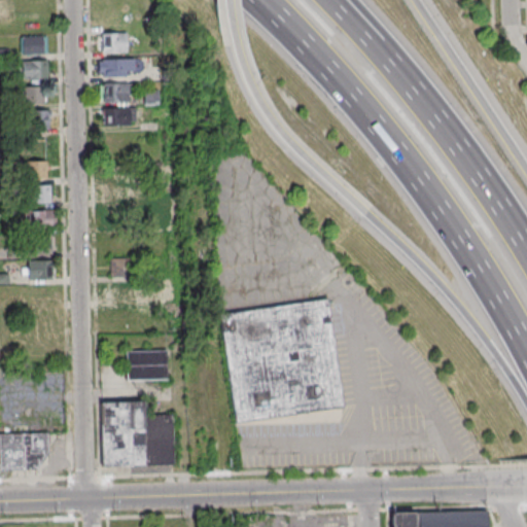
[(127,33),(101,33),(101,53),(127,53),(127,33)]
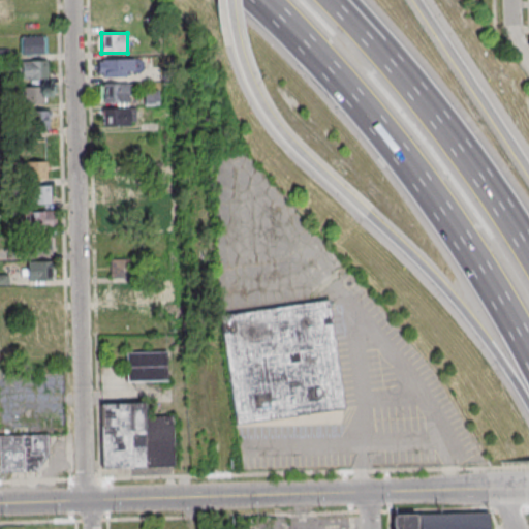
[(22,54),(45,54),(45,36),(22,36),(22,54)]
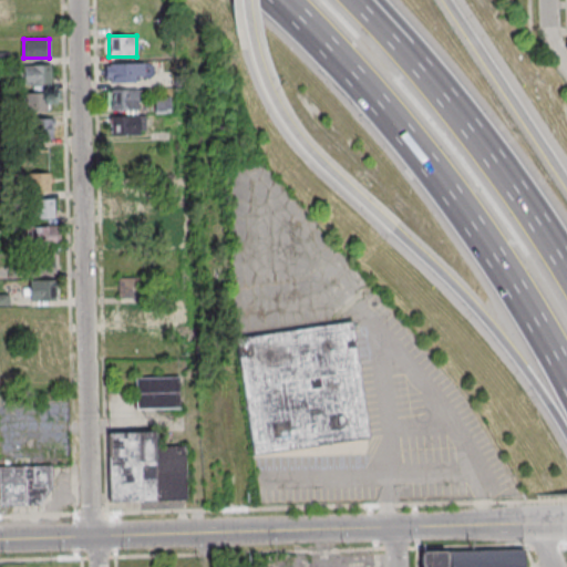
[(105,64),(105,81),(145,81),(145,64),(105,64)]
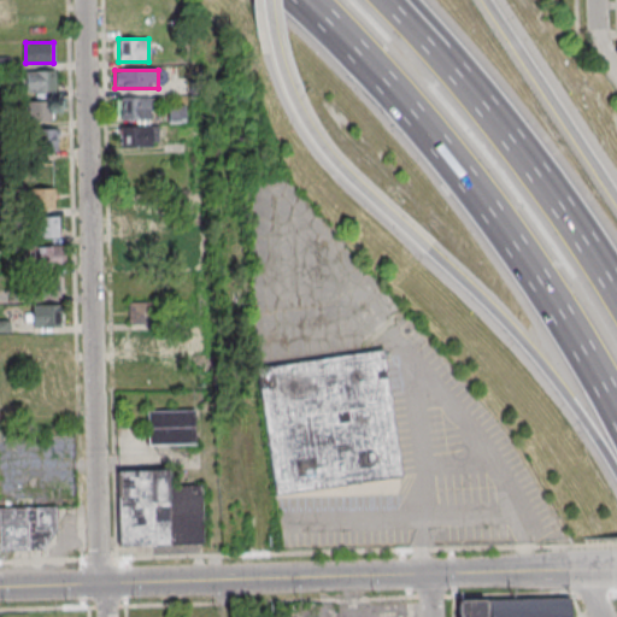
[(23,90),(56,90),(56,71),(23,71),(23,90)]
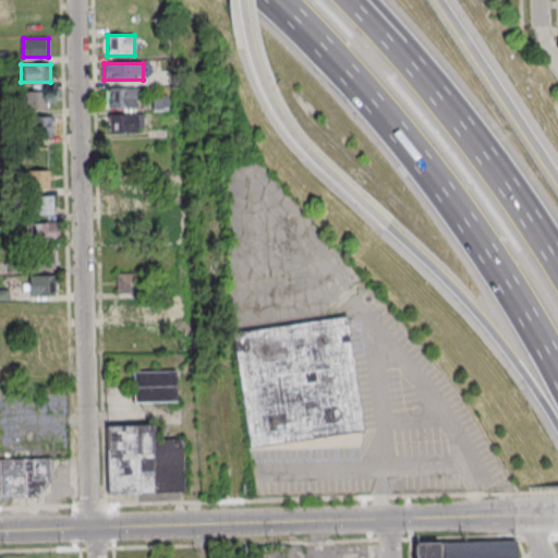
[(108,108),(135,108),(135,87),(108,87),(108,108)]
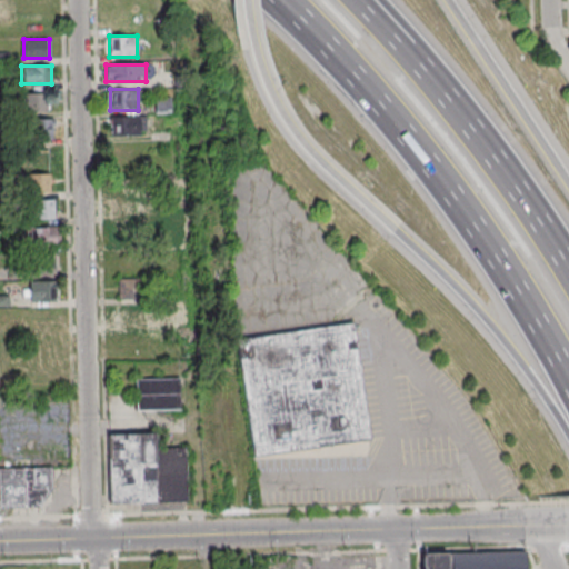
[(48,112),(48,92),(25,93),(25,112),(48,112)]
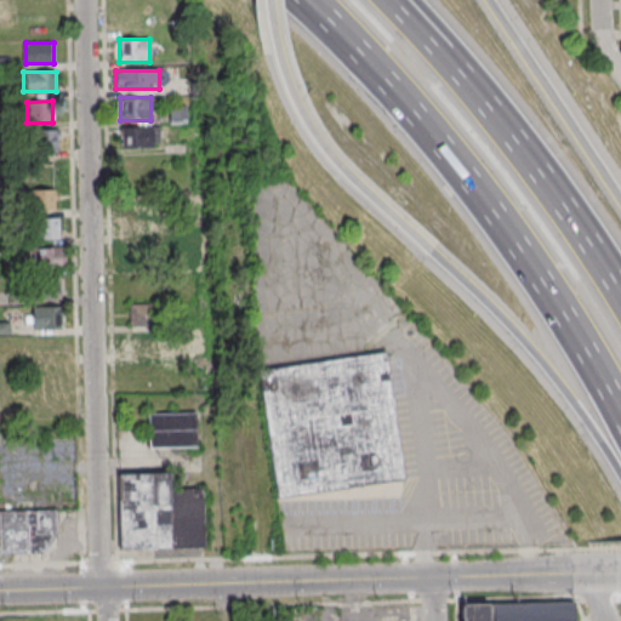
[(159,147),(159,126),(120,126),(120,147),(159,147)]
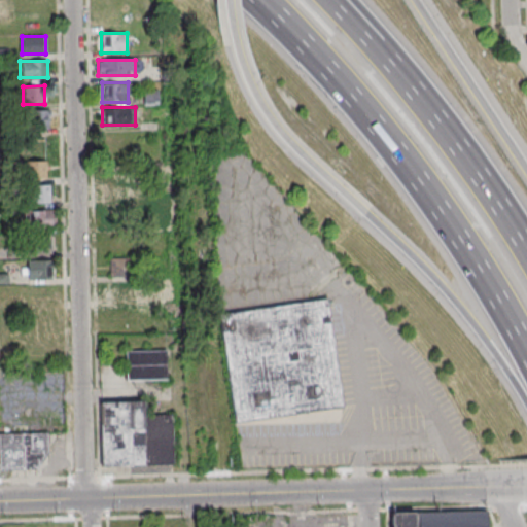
[(48,111),(23,111),(23,129),(48,129),(48,111)]
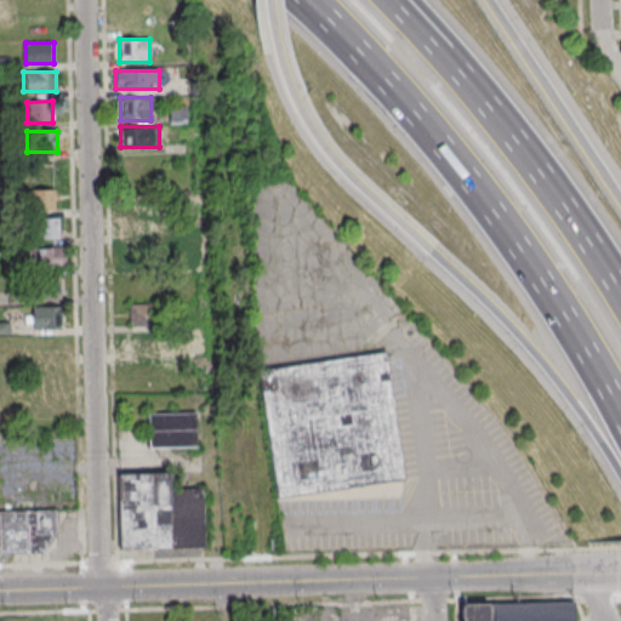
[(32,189),(32,210),(55,210),(55,189),(32,189)]
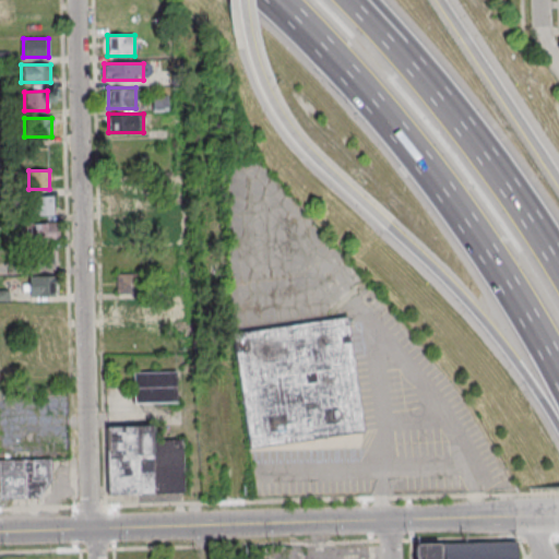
[(137,210),(137,187),(116,187),(116,210),(137,210)]
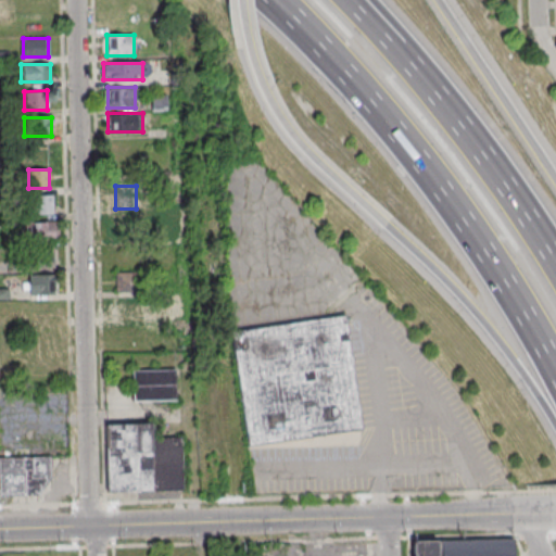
[(29,216),(53,216),(53,197),(29,197),(29,216)]
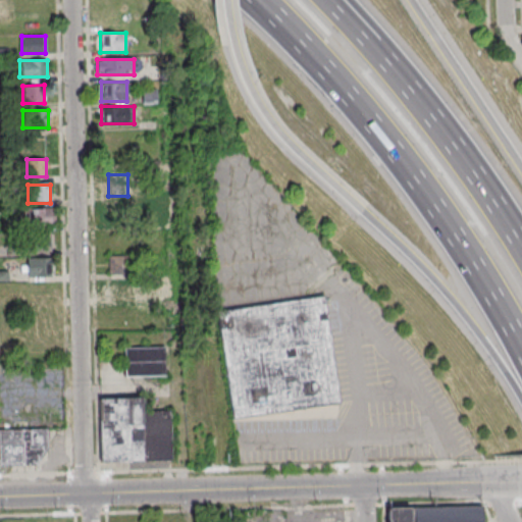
[(54,209),(19,209),(19,227),(54,227),(54,209)]
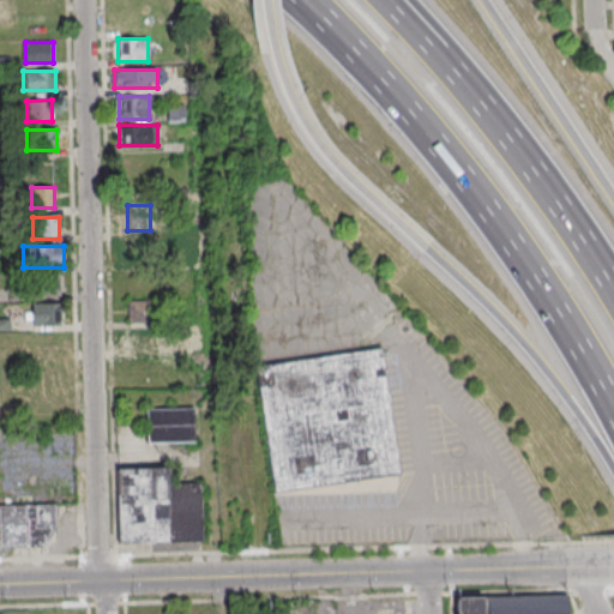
[(36,276),(35,293),(59,295),(61,278),(36,276)]
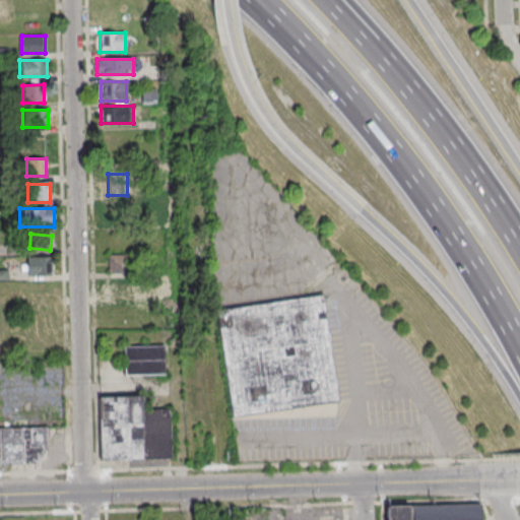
[(129,255),(109,255),(109,273),(129,273),(129,255)]
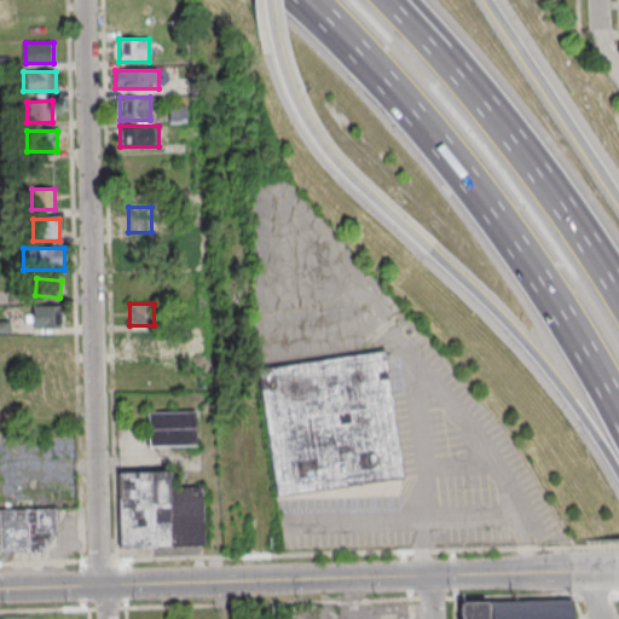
[(59,328),(59,306),(32,306),(32,328),(59,328)]
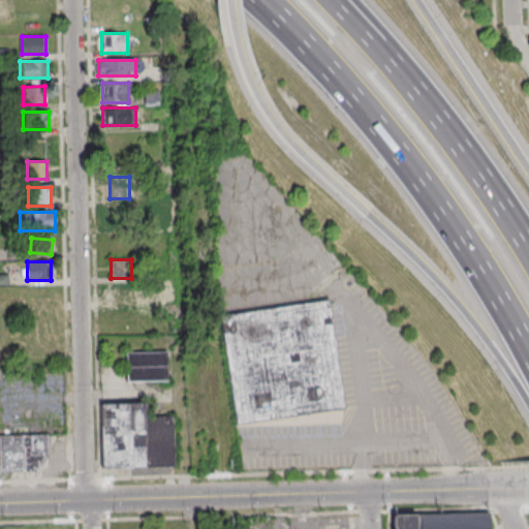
[(132,303),(131,283),(103,284),(103,304),(132,303)]
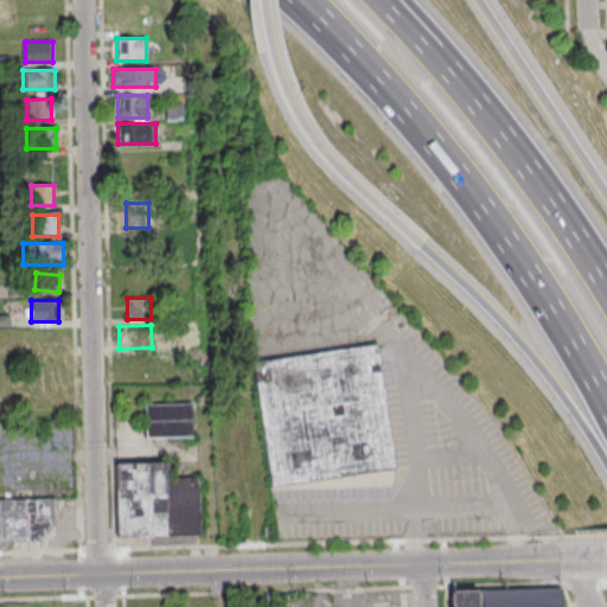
[(379,345),(253,359),(267,485),(394,471),(379,345)]
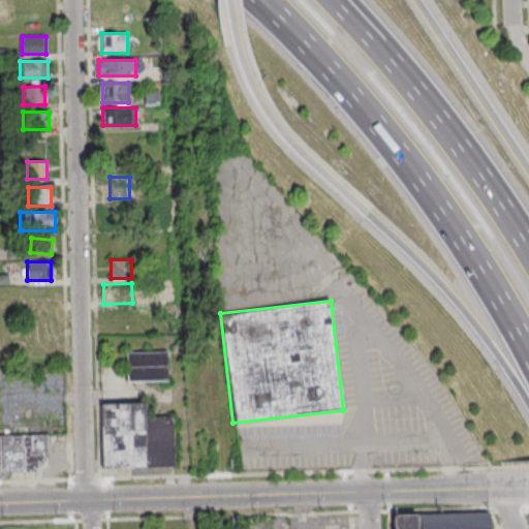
[(167,351),(125,351),(125,381),(167,381),(167,351)]
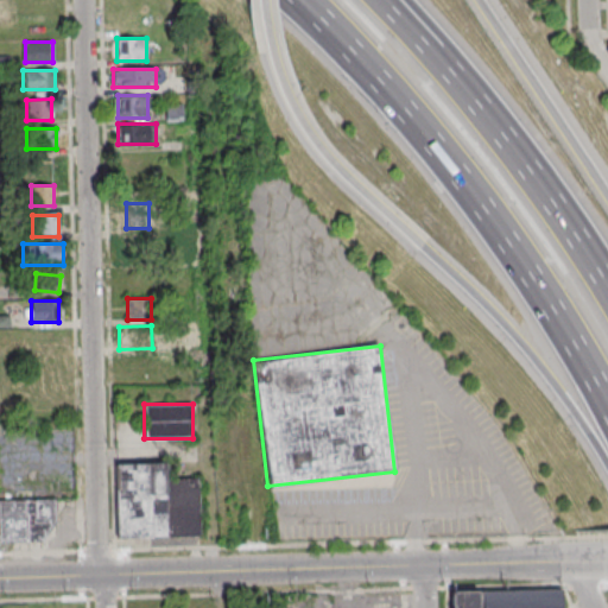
[(198,477),(166,479),(166,463),(115,464),(116,538),(200,537),(198,477)]
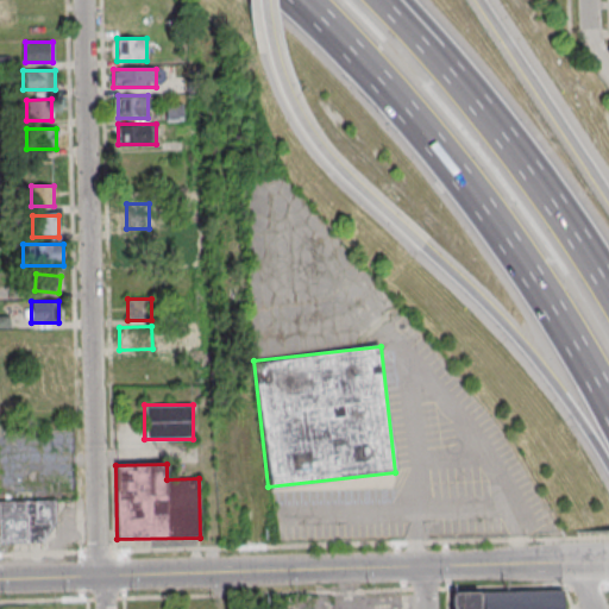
[(0,501),(0,542),(55,542),(54,501),(0,501)]
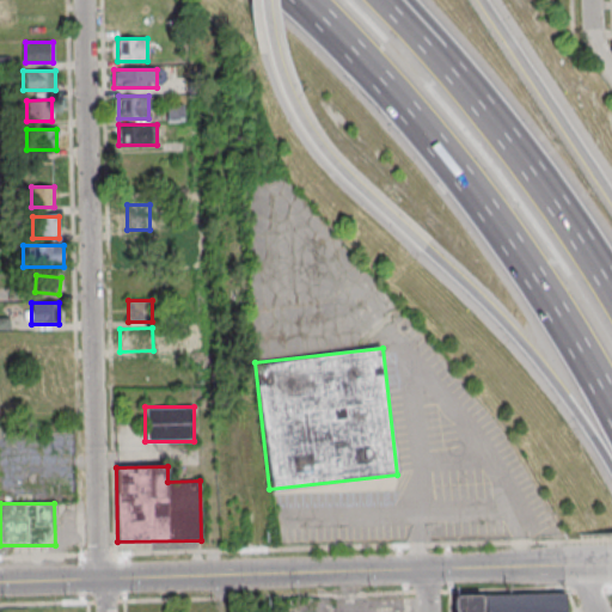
[(454,595),(453,611),(564,611),(565,594),(454,595)]
